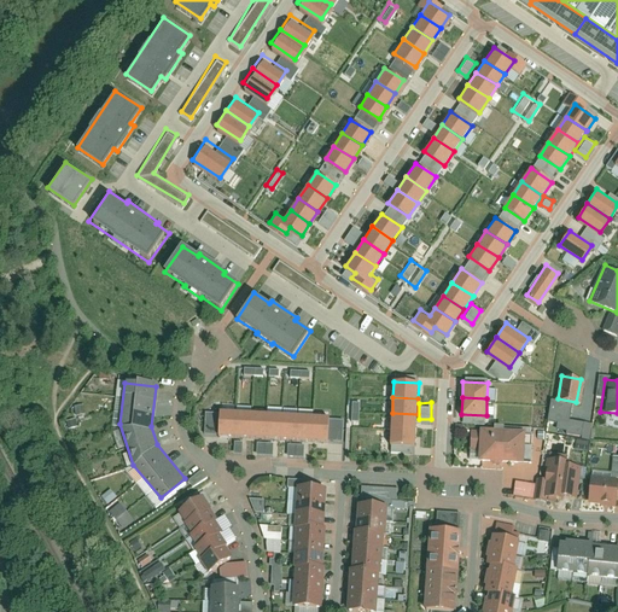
[(233,436),(235,411),(219,409),(217,435),(233,436)]
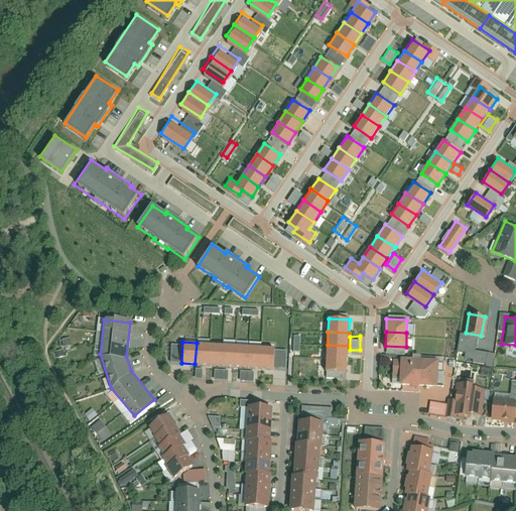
[(209,365),(210,344),(197,343),(195,364),(209,365)]
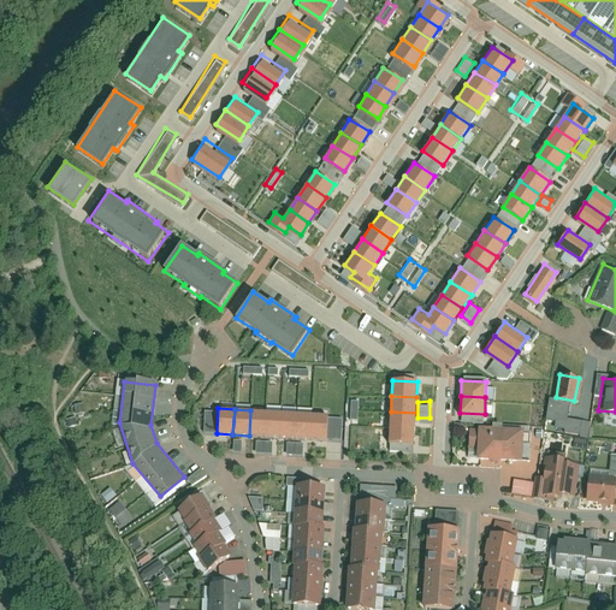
[(265,436),(266,410),(250,410),(249,436),(265,436)]
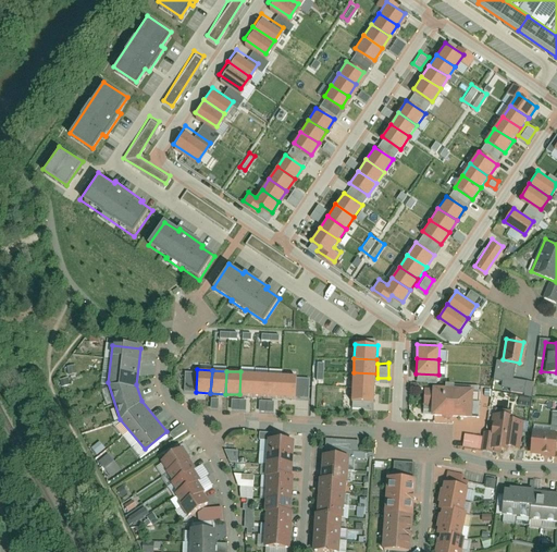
[(254,395),(255,372),(240,371),(239,394),(254,395)]
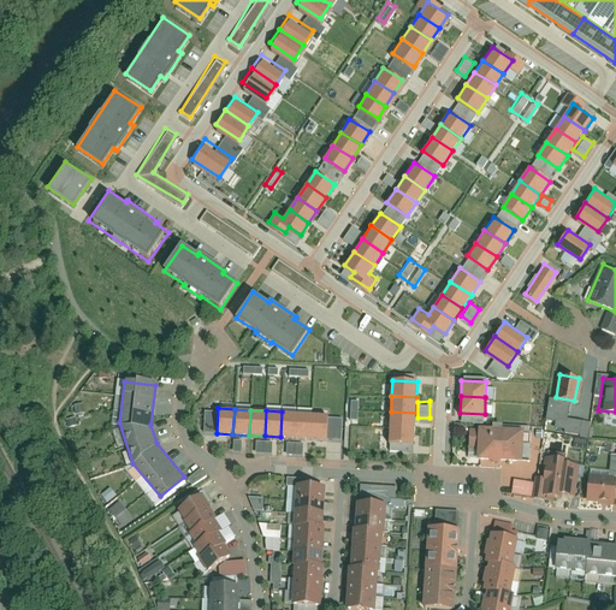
[(296,438),(297,413),(282,412),(280,437),(296,438)]
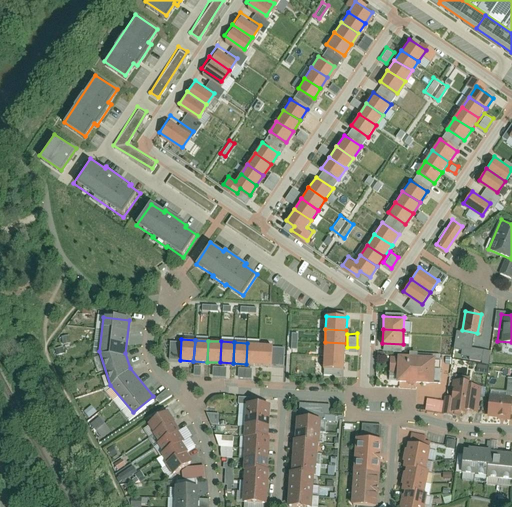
[(324,355),(345,356),(346,343),(325,342),(324,355)]
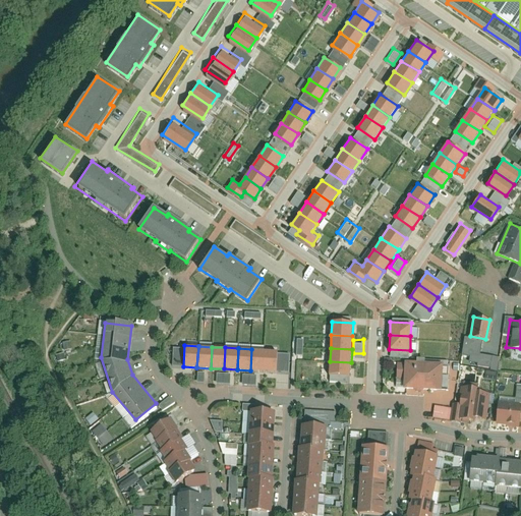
[(263,371),(264,349),(251,349),(250,370),(263,371)]
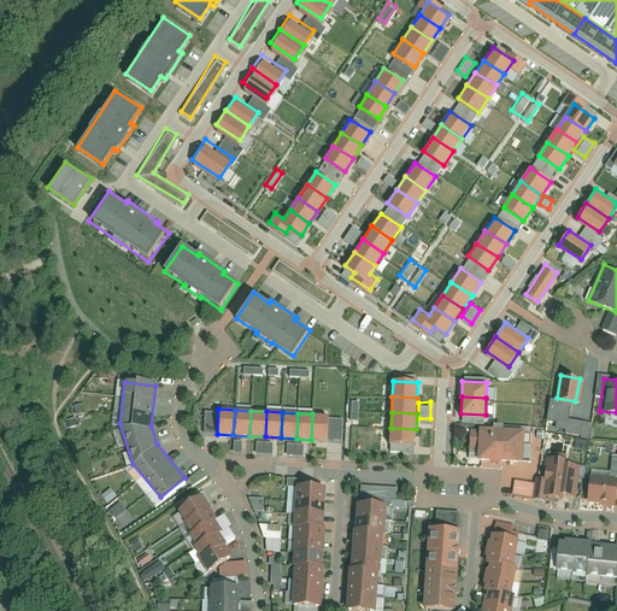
[(328,415),(312,413),(311,440),(327,440),(328,415)]
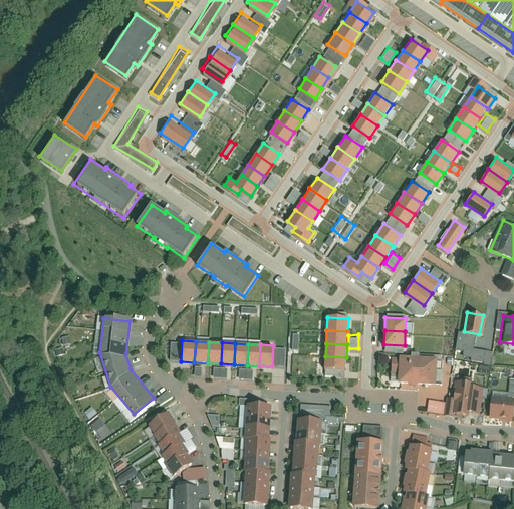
[(345,370),(346,357),(325,356),(324,369),(345,370)]
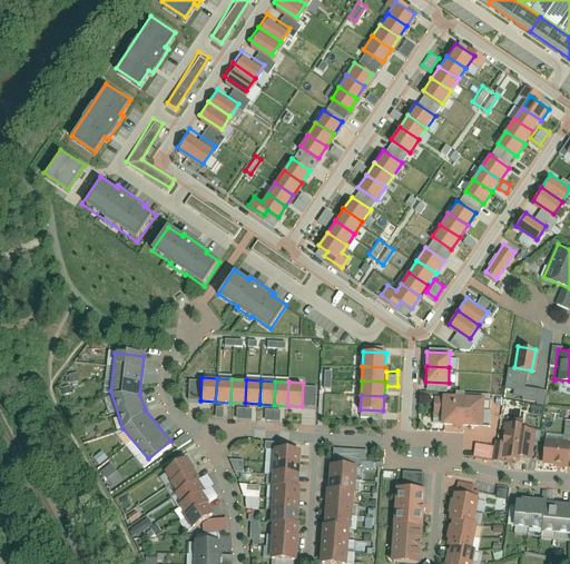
[(442,396),(441,422),(482,424),(483,398),(442,396)]
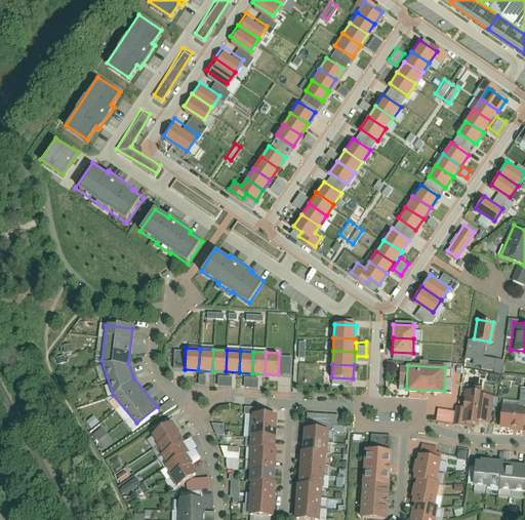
[(488,380),(499,380),(500,371),(489,370),(488,380)]
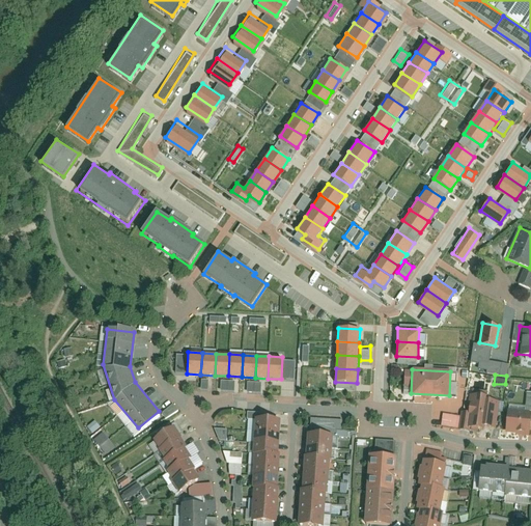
[(221,377),(220,387),(233,387),(234,378),(221,377)]
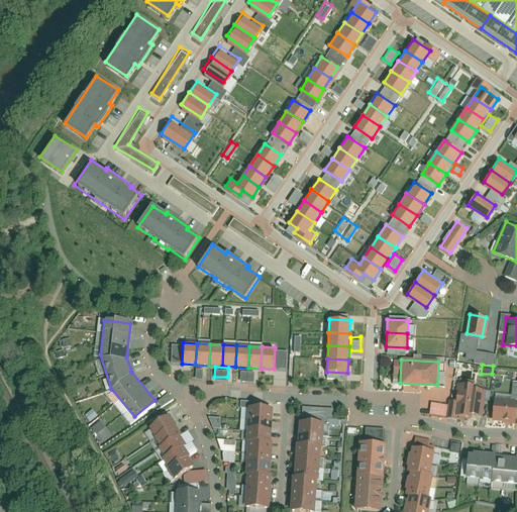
[(253,379),(253,369),(240,368),(239,378),(253,379)]
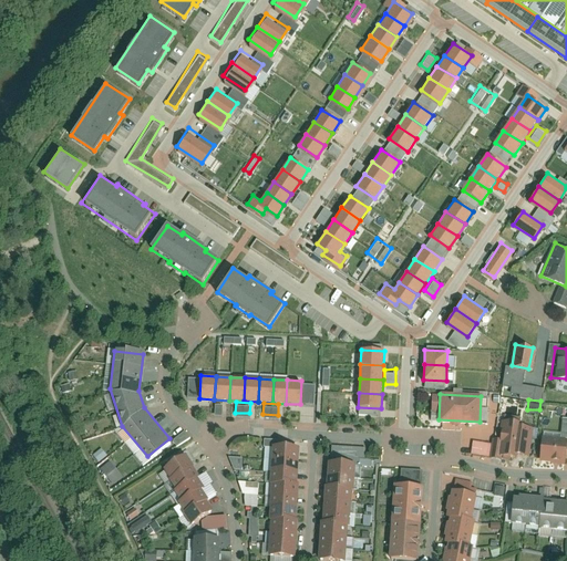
[(519,422),(502,419),(498,437),(492,436),(488,456),(501,458),(501,455),(516,458),(517,454),(528,456),(533,427),(519,425),(519,422)]
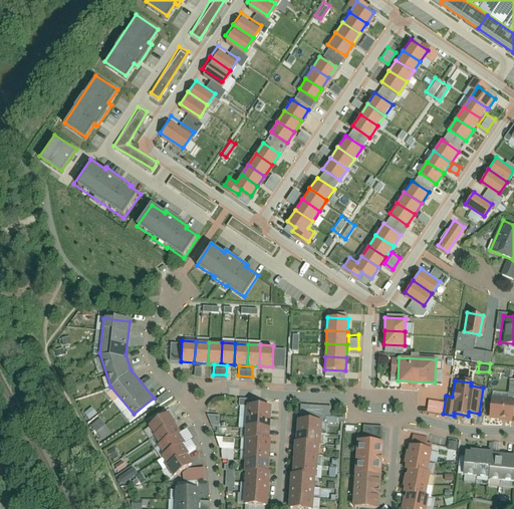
[(168,388),(157,396),(161,402),(172,394),(168,388)]
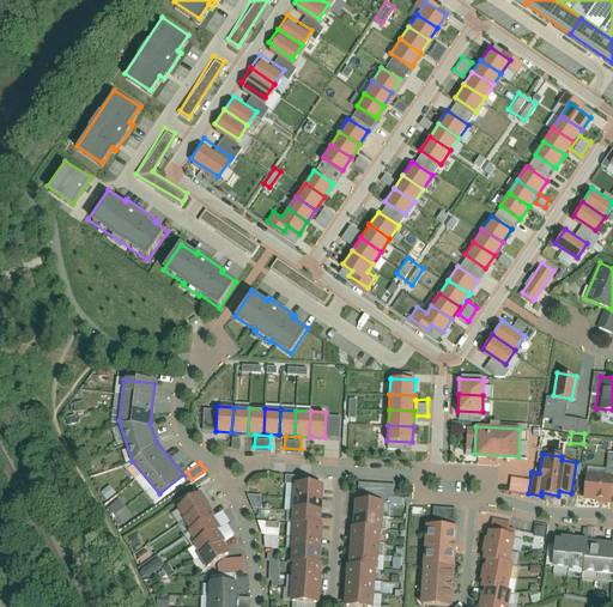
[(583,493),(610,497),(612,473),(587,469),(583,493)]
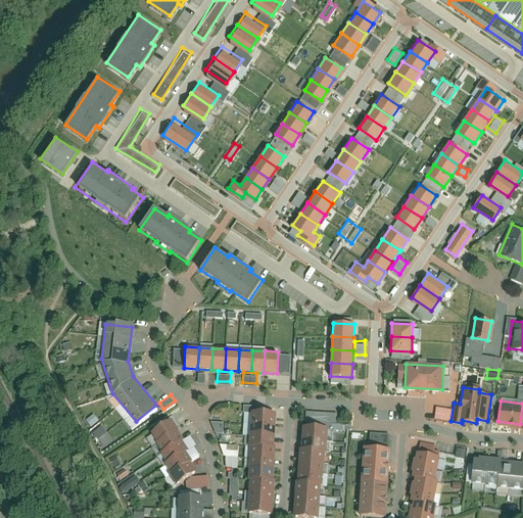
[(271,410),(249,408),(245,439),(249,440),(245,477),(249,477),(246,508),(271,511),(274,476),(269,476),(273,441),(268,440),(271,410)]
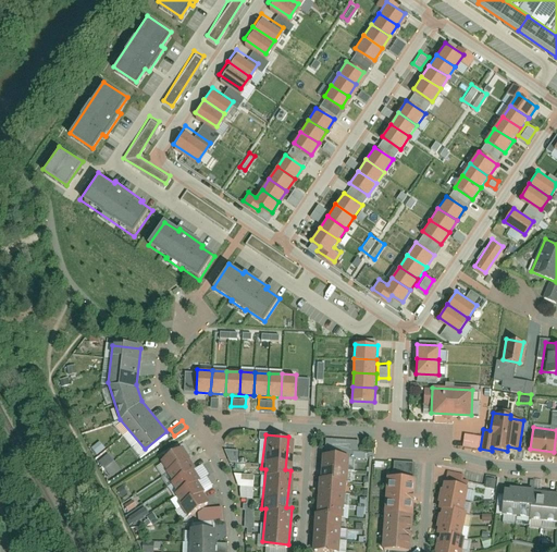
[(180,445),(160,458),(172,476),(170,478),(177,489),(175,490),(182,501),(180,503),(187,514),(209,498),(201,488),(203,487),(198,479),(200,478),(192,465),(193,464),(180,445)]
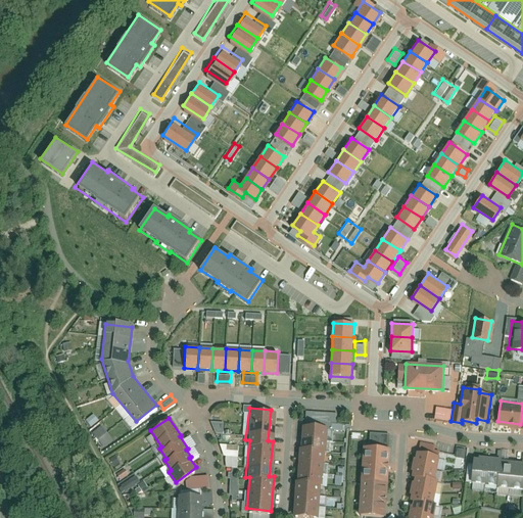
[(294,477),(293,512),(317,513),(318,478),(321,478),(322,445),(325,445),(326,424),(302,423),(301,443),(298,443),(297,477),(294,477)]
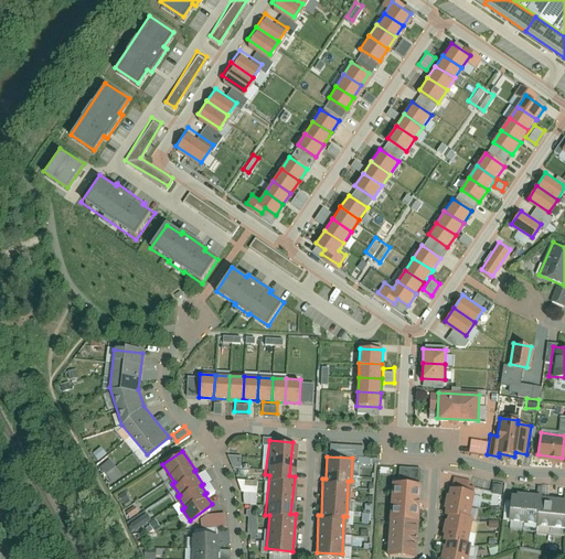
[(241,501),(257,501),(257,476),(241,476),(241,501)]
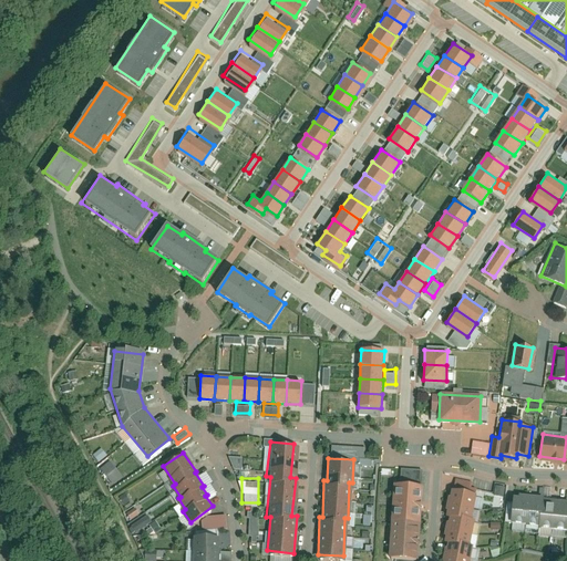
[(420,484),(392,481),(388,553),(415,554),(420,484)]
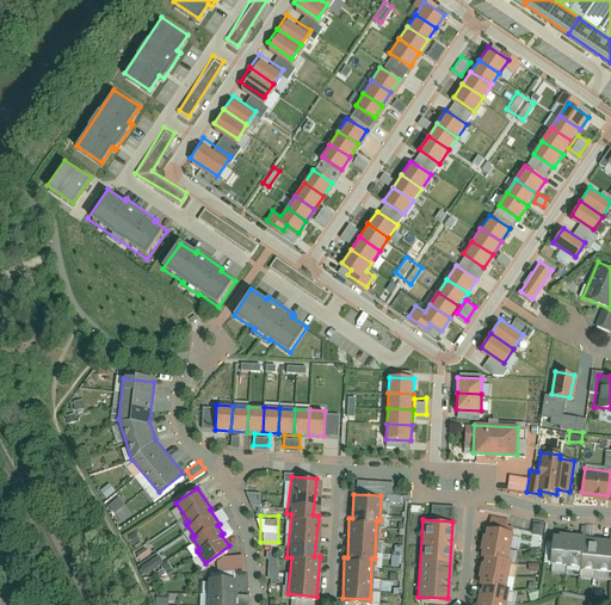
[(532,530),(543,531),(543,520),(532,520),(532,530)]
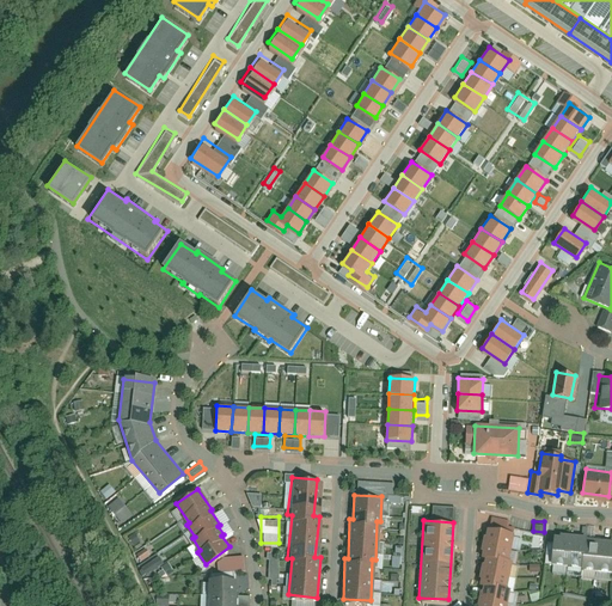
[(510,528),(487,524),(479,552),(484,554),(478,582),(483,582),(477,605),(505,605),(509,587),(505,586),(512,557),(505,556),(510,528)]
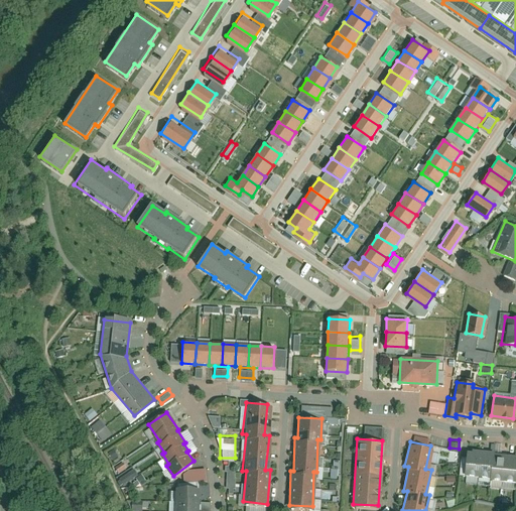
[(466,473),(515,478),(515,466),(515,453),(469,448),(466,473)]
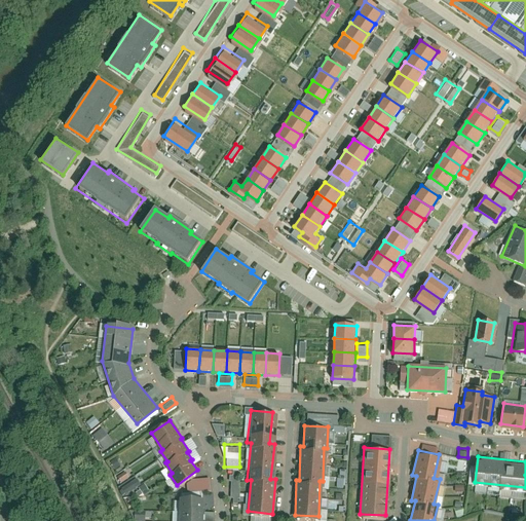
[(232,500),(239,500),(240,471),(230,471),(230,494),(232,494),(232,500)]
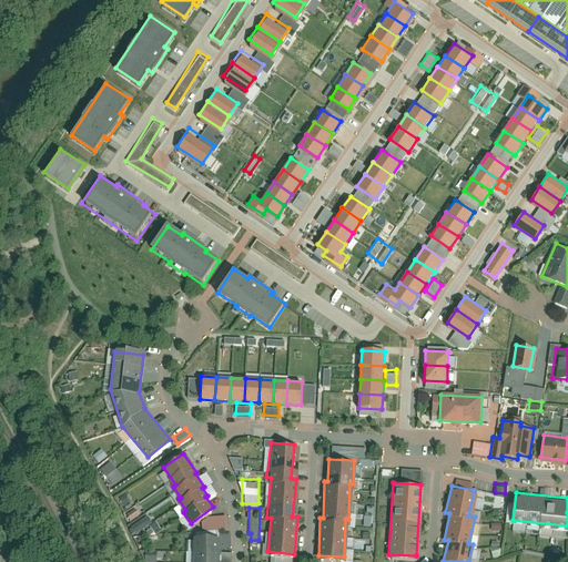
[(156,519),(150,521),(154,530),(161,528),(156,519)]
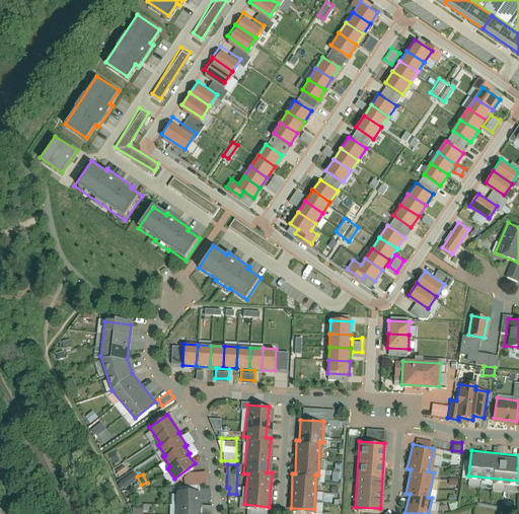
[(435,497),(440,476),(435,474),(430,496),(435,497)]
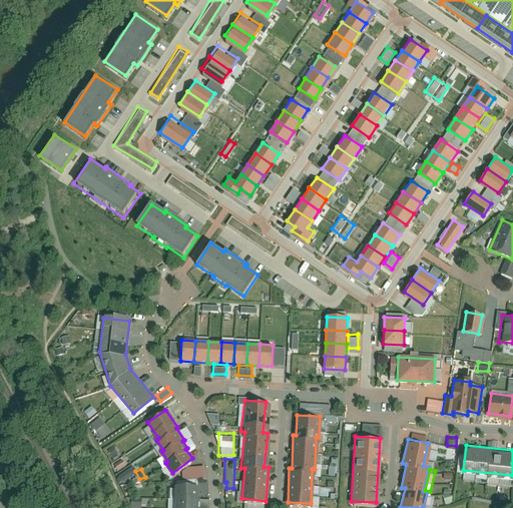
[(192,507),(193,484),(173,483),(172,507),(192,507)]
